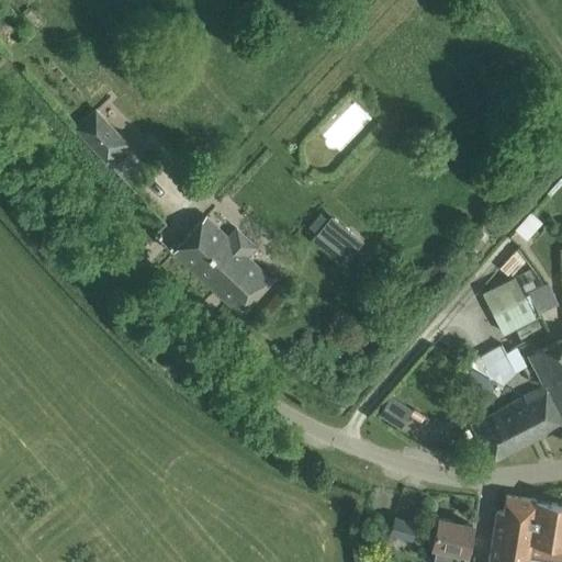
[(105,161),(125,144),(94,111),(76,128),(105,161)]
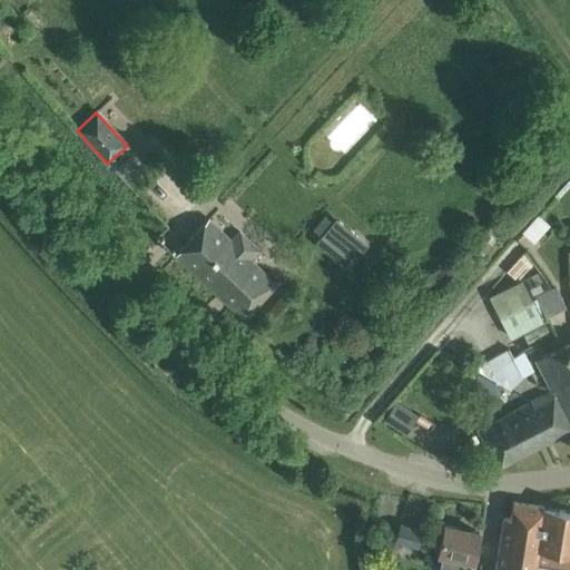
[(533,246),(552,224),(542,214),(522,236),(533,246)]
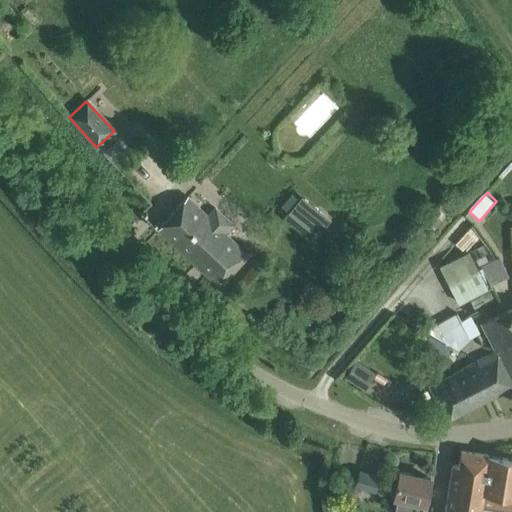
[(205,216),(186,198),(156,230),(216,285),(244,254),(226,236),(229,232),(227,230),(233,224),(214,206),(205,216)]
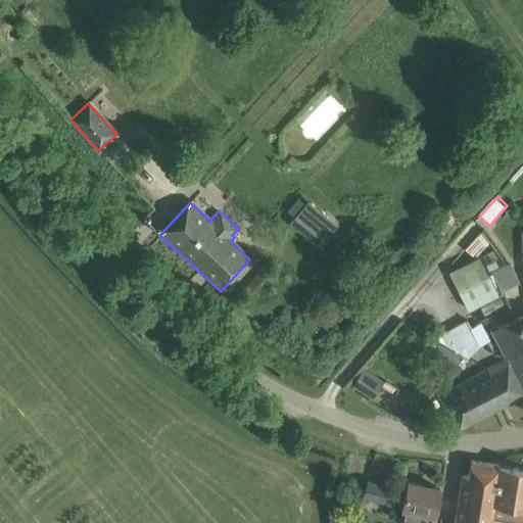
[(319,238),(330,224),(305,203),(294,217),(319,238)]
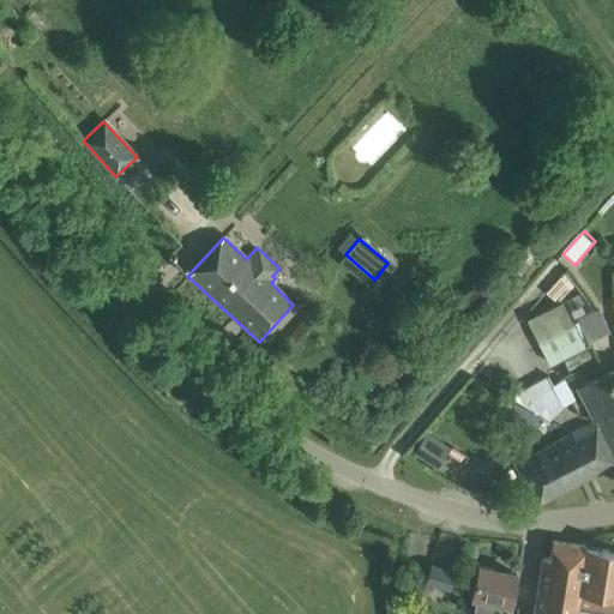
[(561,302),(527,319),(548,362),(583,344),(561,302)]
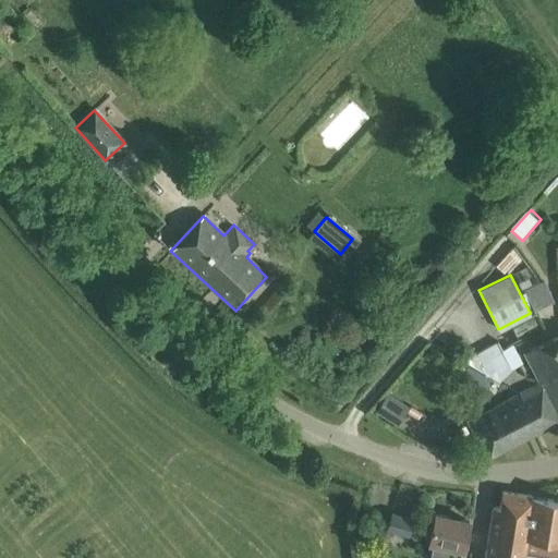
[(533,308),(550,300),(542,281),(524,290),(533,308)]
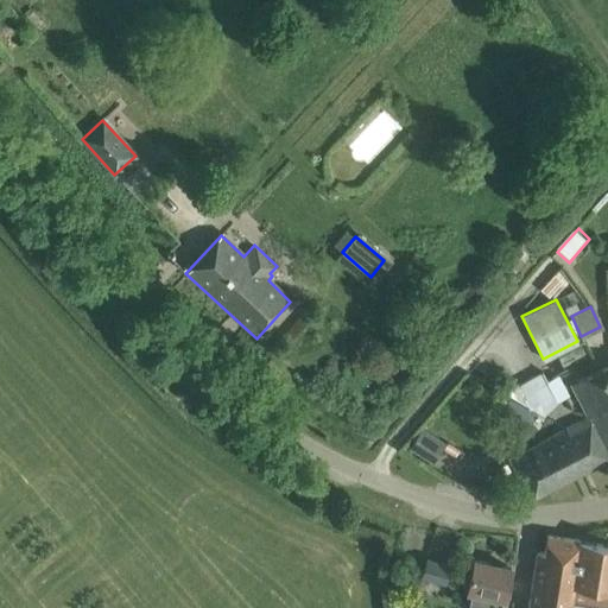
[(607,367),(571,386),(589,419),(567,431),(588,469),(607,458),(607,367)]
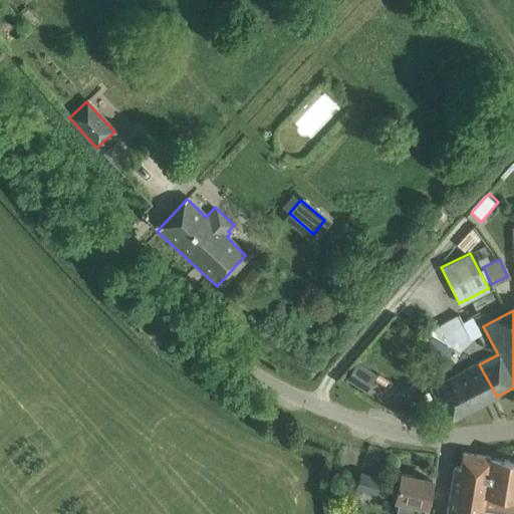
[(448,357),(452,348),(432,338),(427,347),(448,357)]
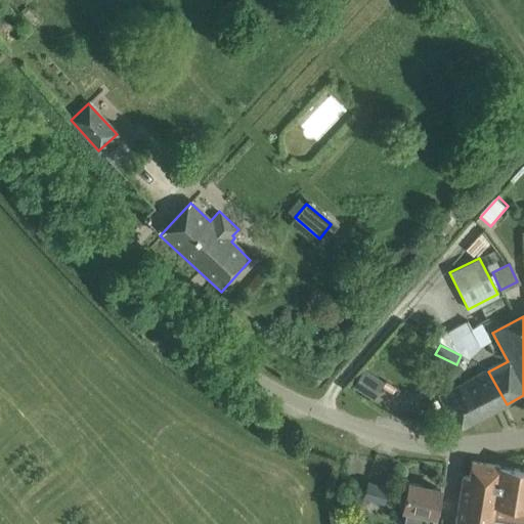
[(366,368),(356,385),(376,396),(385,380),(366,368)]
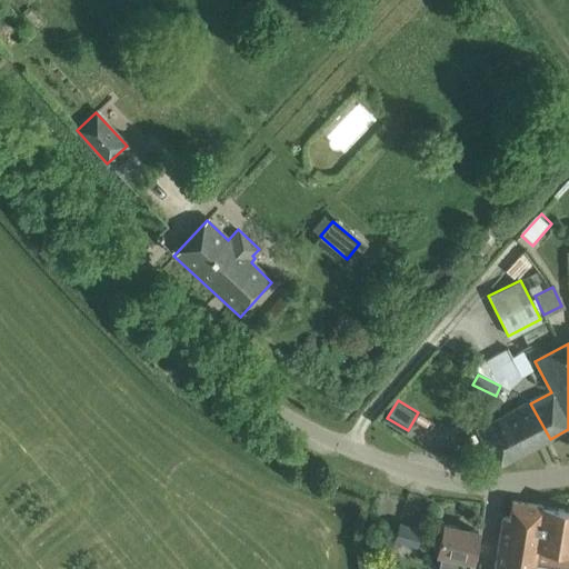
[(497,420),(478,430),(497,467),(550,439),(530,403),(497,420)]
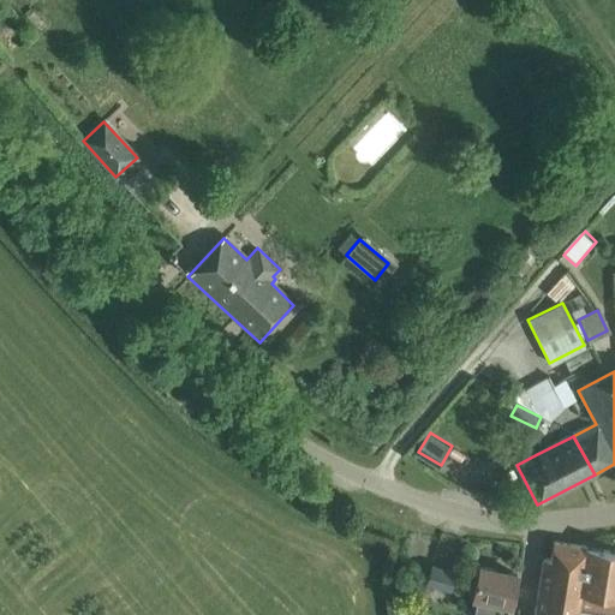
[(575,614),(577,610),(614,614),(614,551),(553,542),(550,560),(543,559),(533,614),(575,614)]
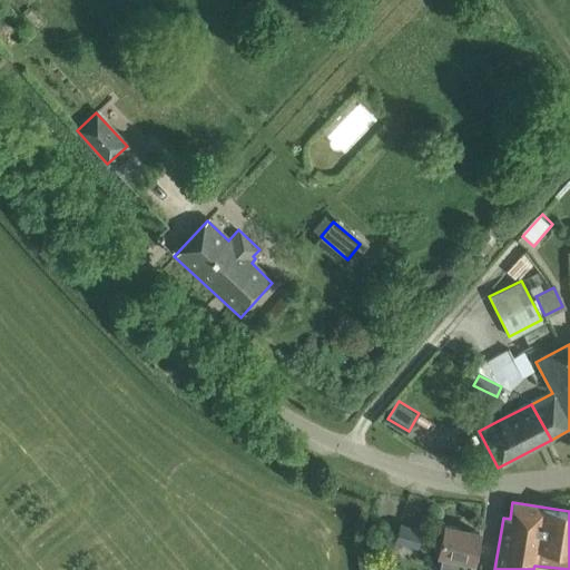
[(422,531),(400,524),(394,540),(416,547),(422,531)]
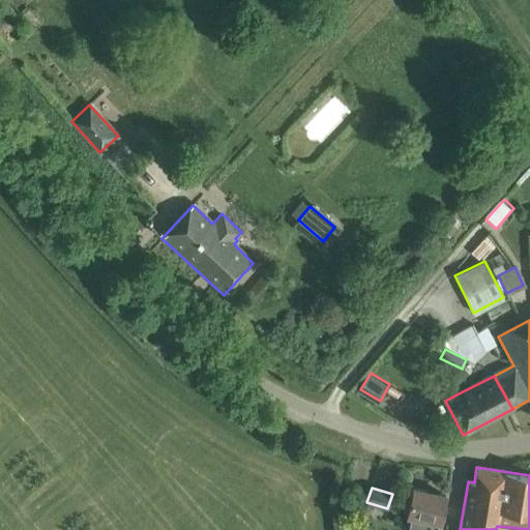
[(445,496),(413,489),(403,529),(430,529),(431,528),(440,529),(442,520),(440,520),(445,496)]
